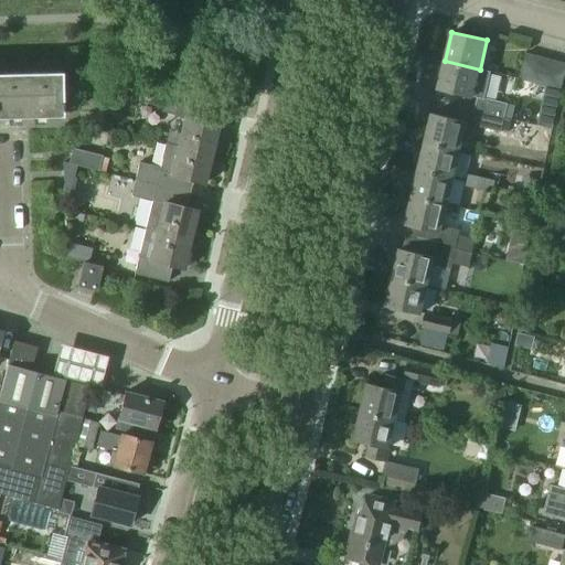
[(533,83),(540,56),(526,53),(520,80),(533,83)]
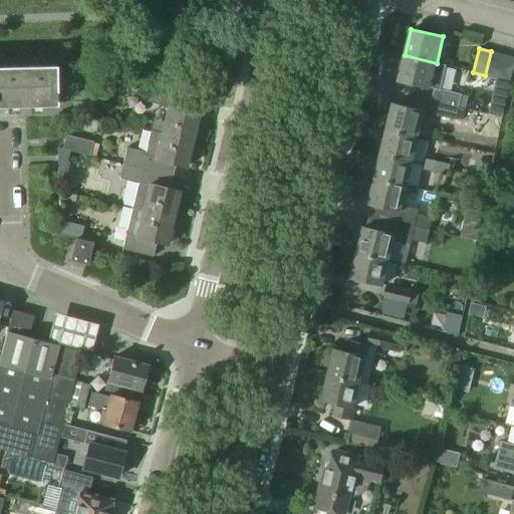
[(498,79),(504,55),(491,51),(485,75),(498,79)]
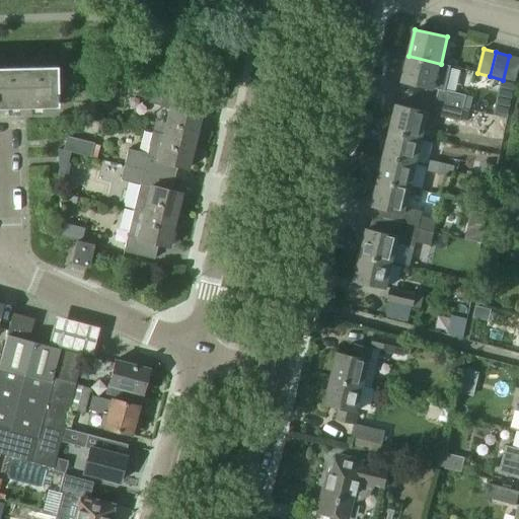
[(435,89),(441,64),(409,56),(402,81),(435,89)]
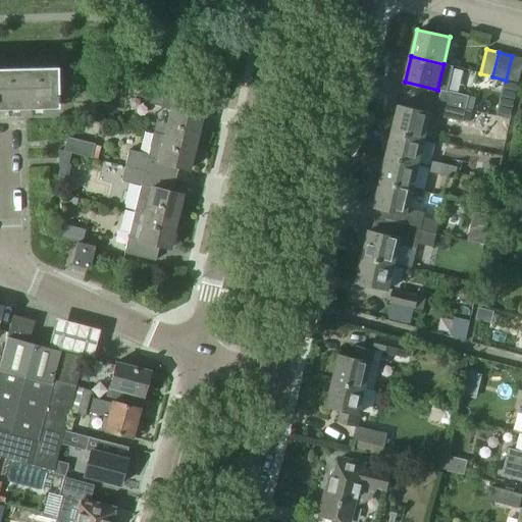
[(519,84),(521,70),(521,58),(512,56),(506,81),(519,84)]
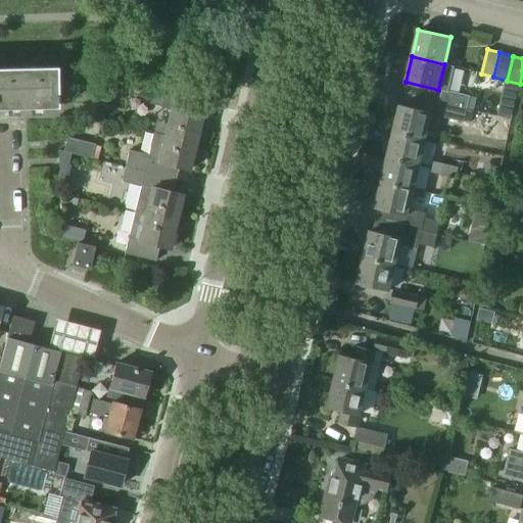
[(55,66),(53,66),(0,67),(0,108),(56,107),(55,66)]
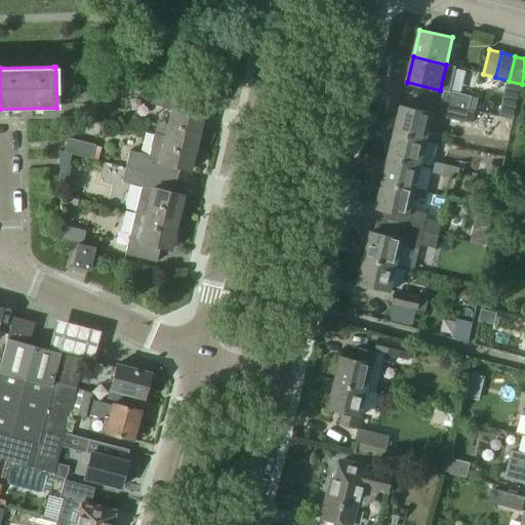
[(472,96),(445,90),(442,103),(469,109),(472,96)]
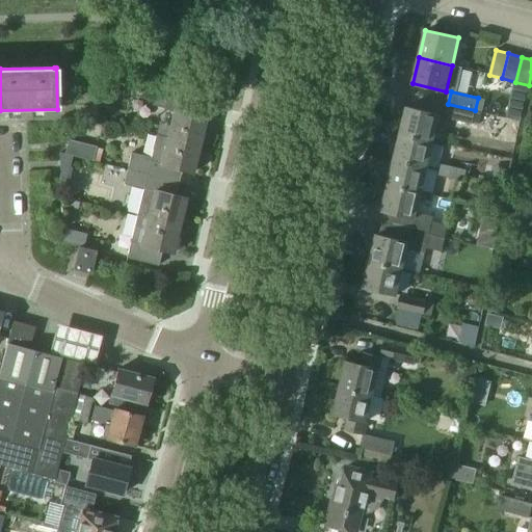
[(198,103),(166,96),(163,110),(173,112),(166,138),(200,145),(206,120),(194,116),(198,103)]
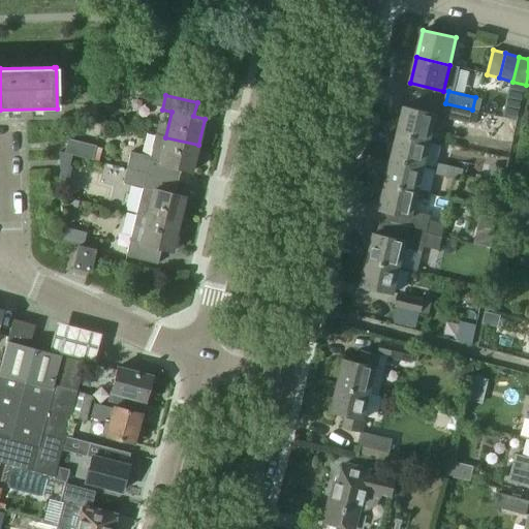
[(469,123),(472,110),(445,103),(442,117),(469,123)]
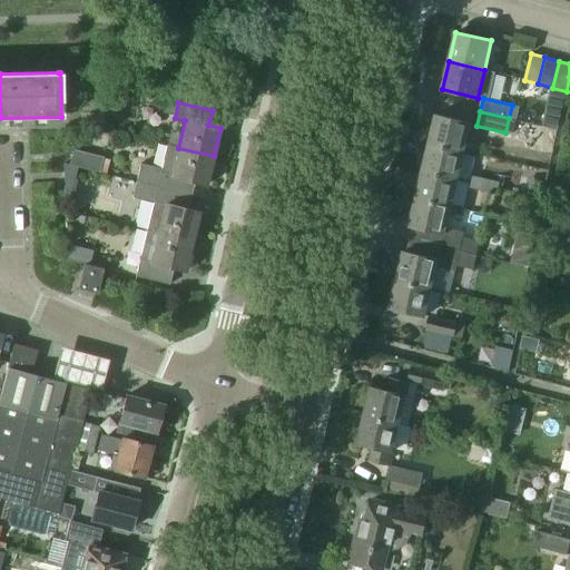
[(472,123),(436,115),(430,143),(465,150),(472,123)]
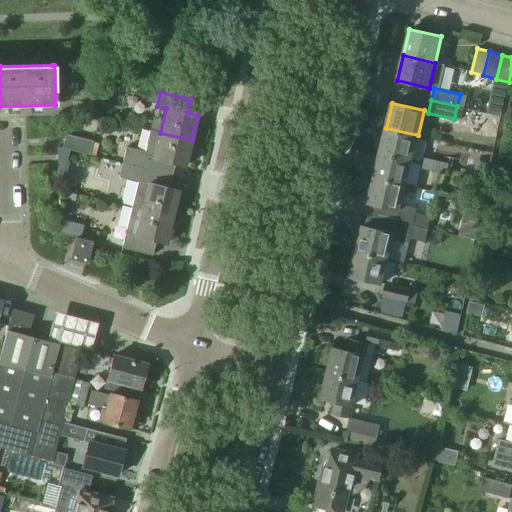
[(412,160),(418,135),(386,128),(380,153),(412,160)]
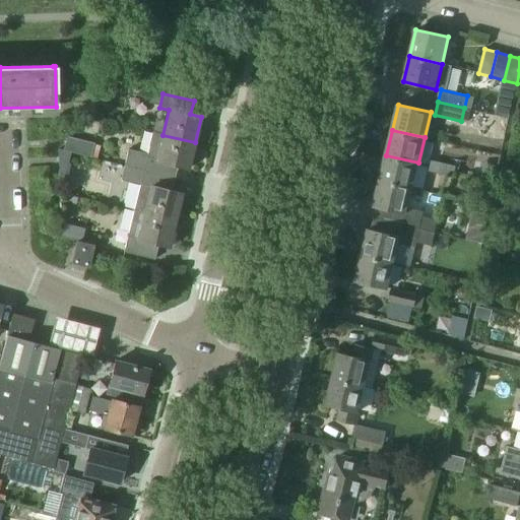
[(189,169),(195,142),(163,135),(153,132),(148,155),(129,150),(125,166),(175,178),(178,166),(189,169)]
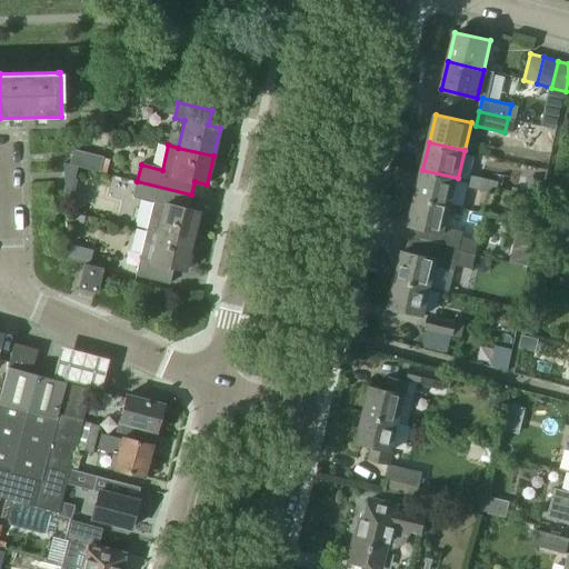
[(102,158),(72,150),(68,166),(99,173),(102,158)]
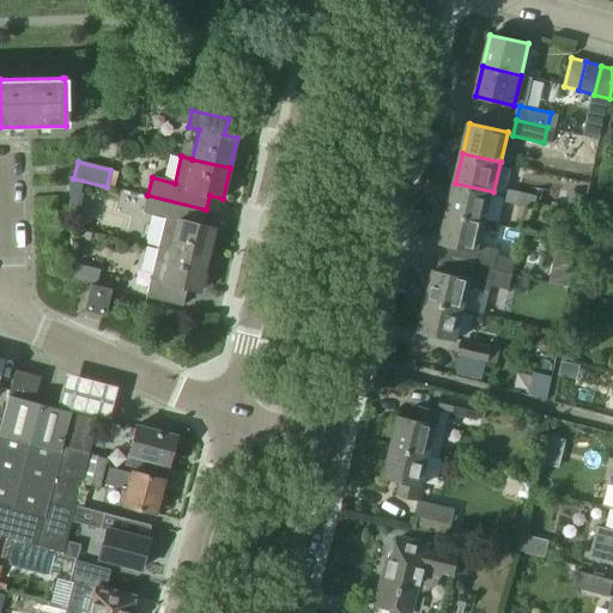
[(486,220),(493,192),(455,183),(448,211),(486,220)]
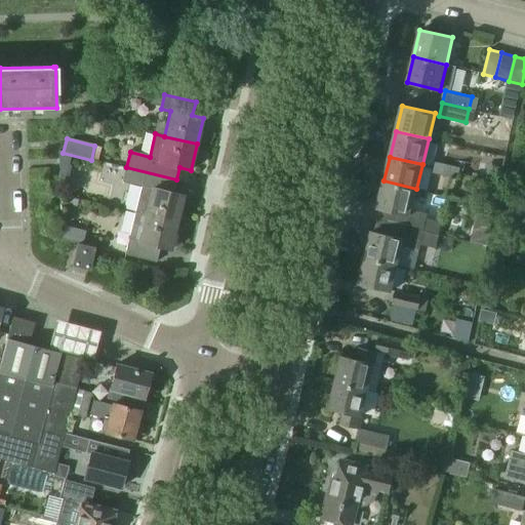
[(446,175),(449,164),(436,161),(433,172),(446,175)]
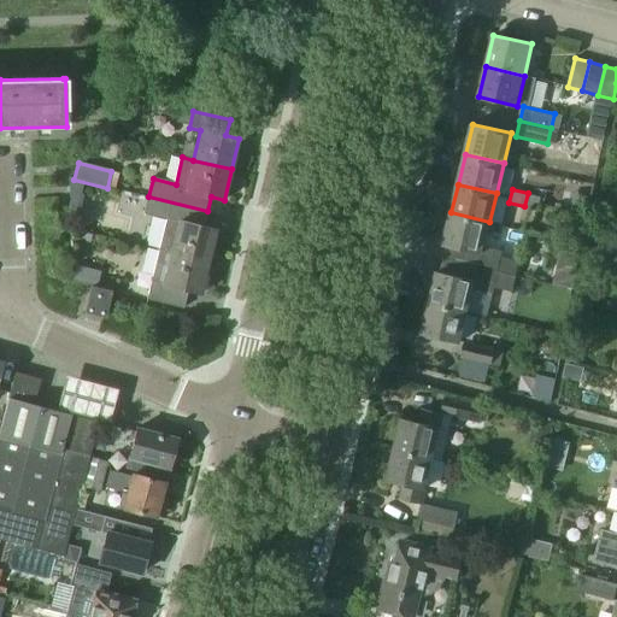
[(542,197),(528,193),(524,206),(539,210),(542,197)]
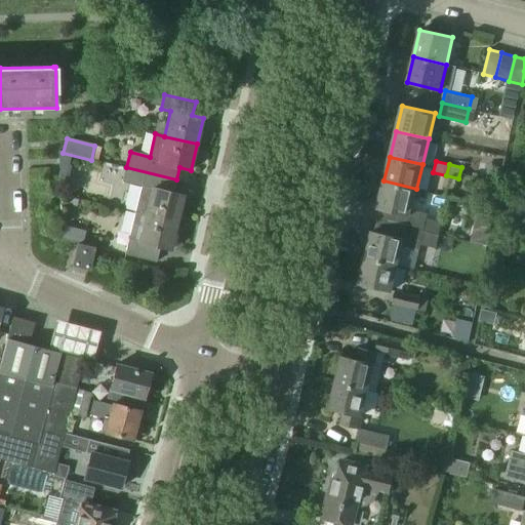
[(173,192),(176,179),(126,167),(123,182),(143,187),(136,212),(177,223),(185,195),(173,192)]
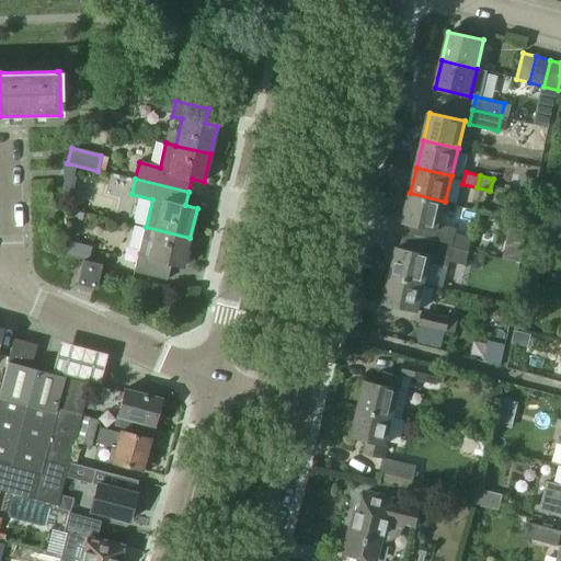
[(439,222),(445,202),(410,193),(403,221),(416,225),(413,238),(469,251),(472,238),(457,233),(458,227),(439,222)]
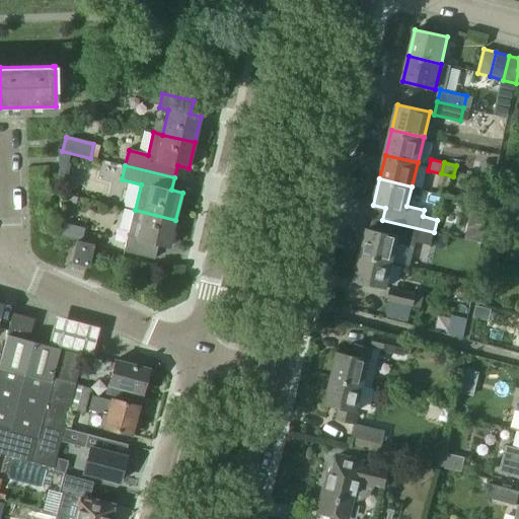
[(169,247),(175,220),(135,210),(125,252),(155,260),(158,244),(169,247)]
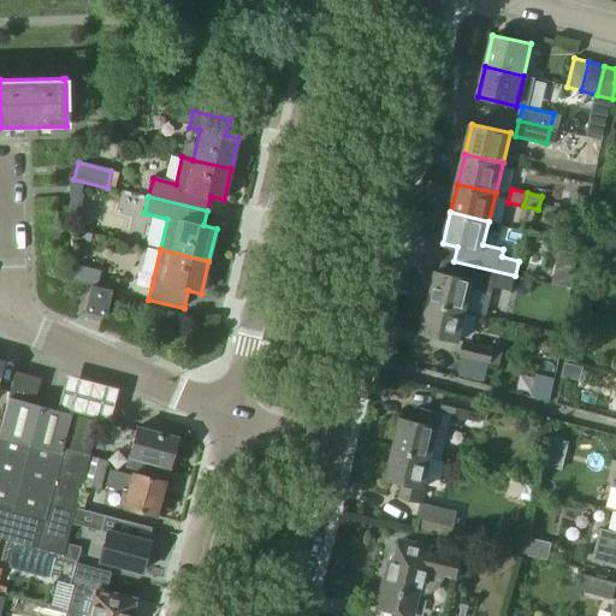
[(511,291),(515,276),(454,261),(451,276),(437,272),(430,302),(467,311),(473,288),(492,292),(493,288),(511,291)]
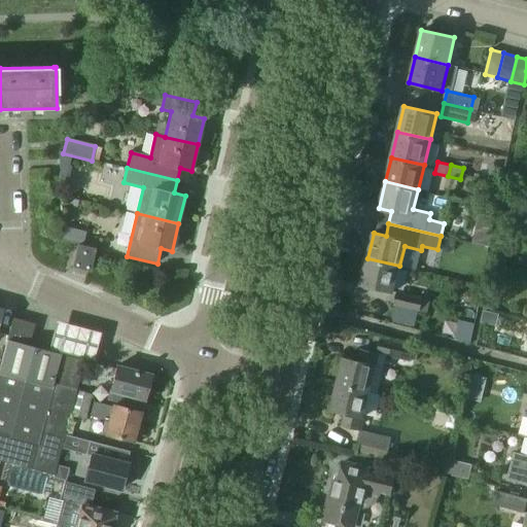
[(65,226),(62,240),(77,244),(82,245),(85,232),(65,226)]
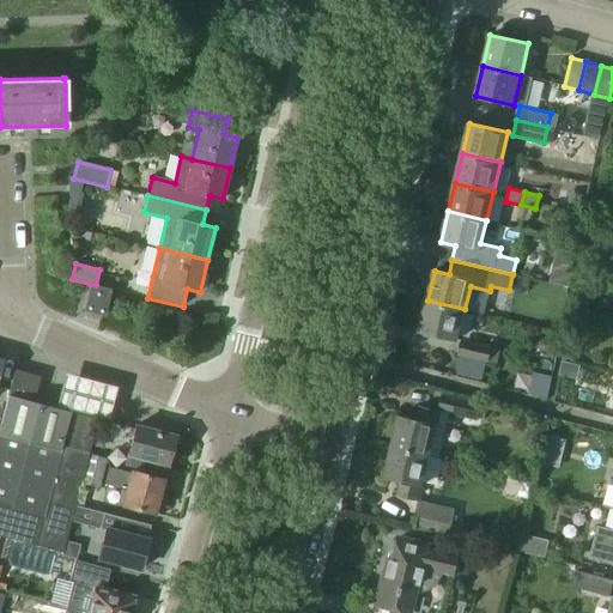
[(110,287),(96,285),(90,284),(84,310),(103,315),(110,287)]
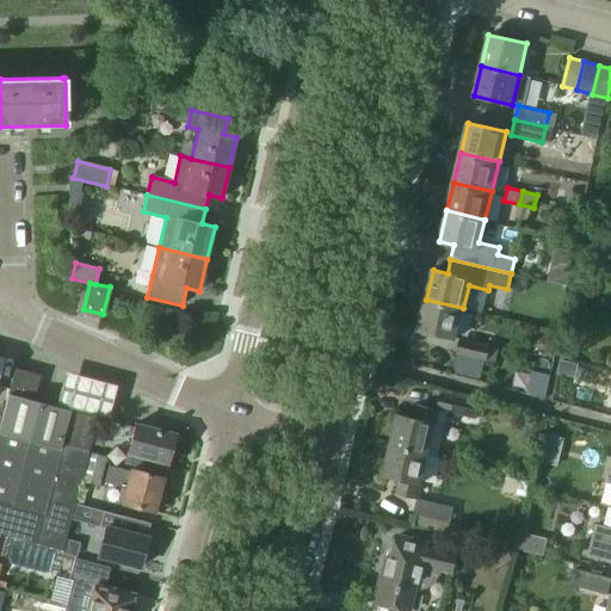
[(456,339),(463,308),(426,300),(418,329),(456,339)]
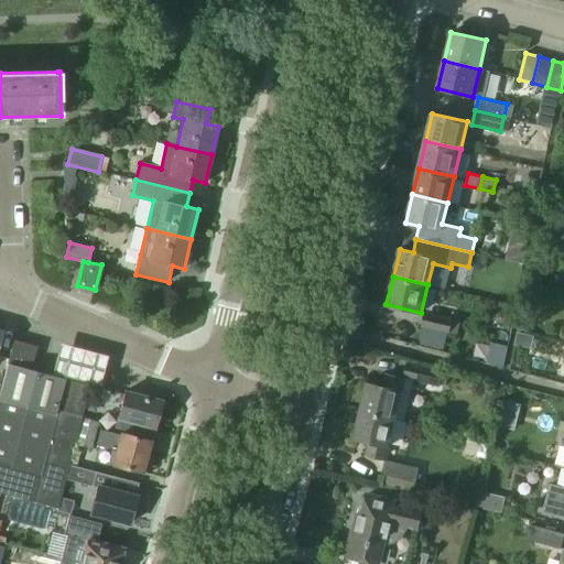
[(452,318),(427,312),(423,326),(448,332),(452,318)]
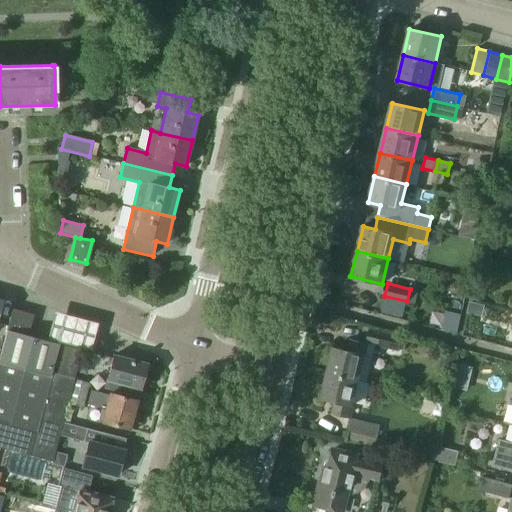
[(98,318),(55,307),(47,335),(91,346),(98,318)]
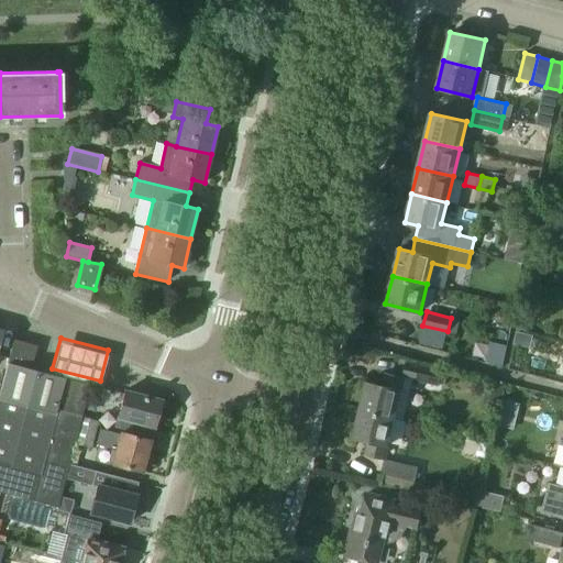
[(0,490),(57,506),(89,385),(31,370),(36,345),(13,340),(0,390),(0,490)]
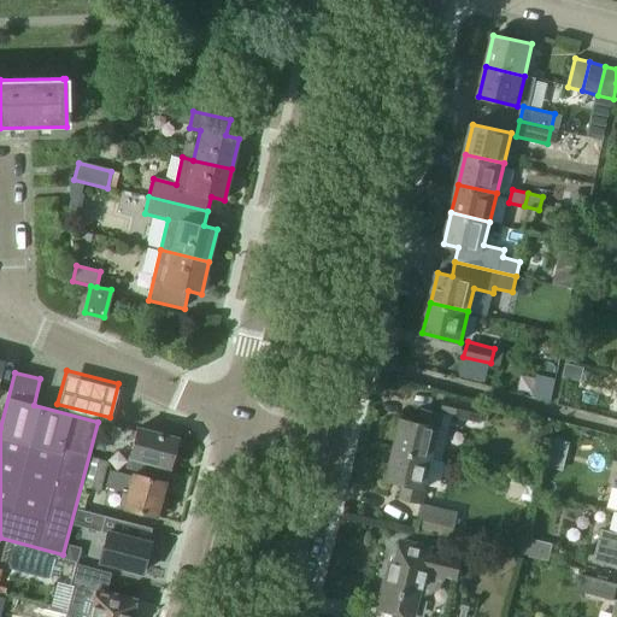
[(485,406),(448,397),(445,412),(481,422),(485,406)]
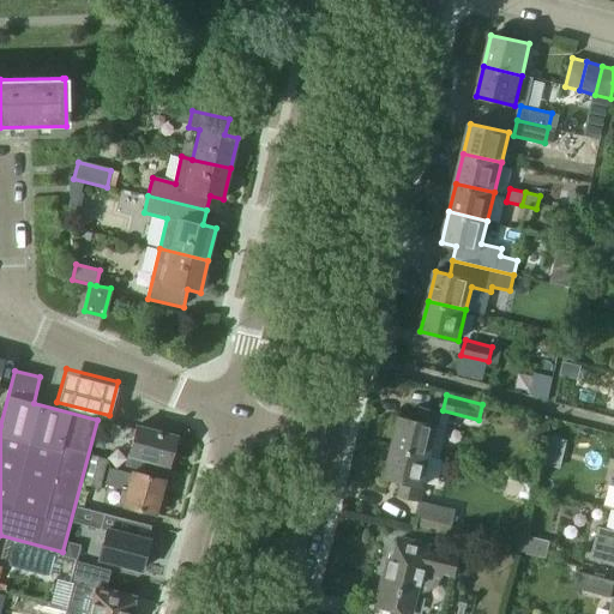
[(417,420),(401,416),(393,446),(431,455),(440,416),(435,411),(420,408),(417,420)]
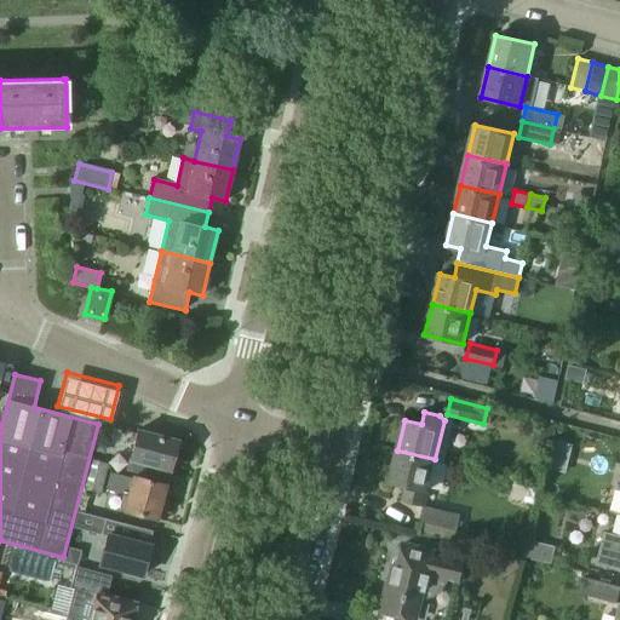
[(176,441),(173,440),(137,430),(128,459),(168,470),(176,441)]
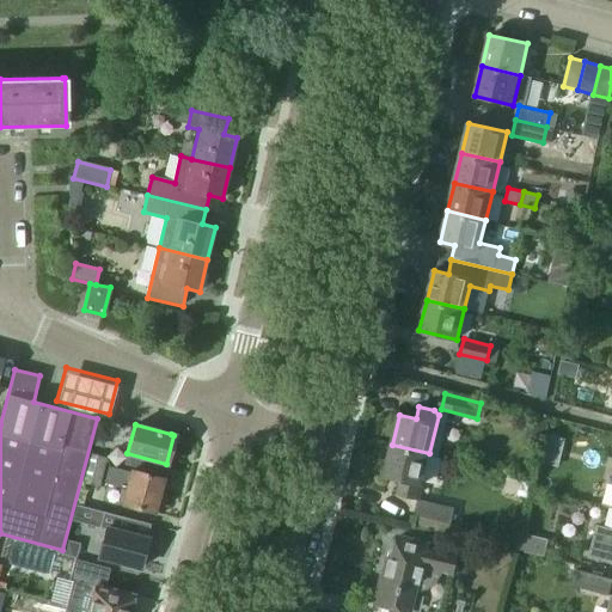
[(420,493),(429,453),(392,445),(384,475),(402,479),(398,494),(414,497),(420,493)]
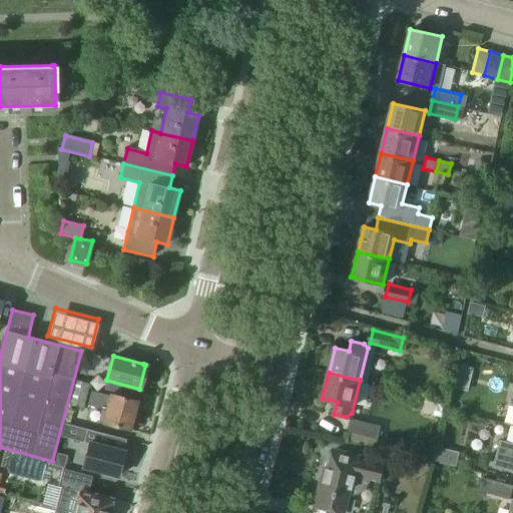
[(68,405),(83,409),(89,384),(74,381),(68,405)]
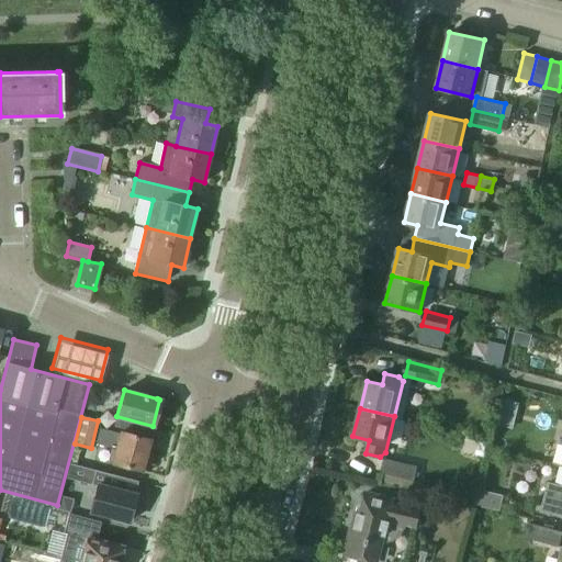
[(149,439),(120,431),(119,434),(98,428),(94,444),(114,449),(110,463),(141,471),(149,439)]
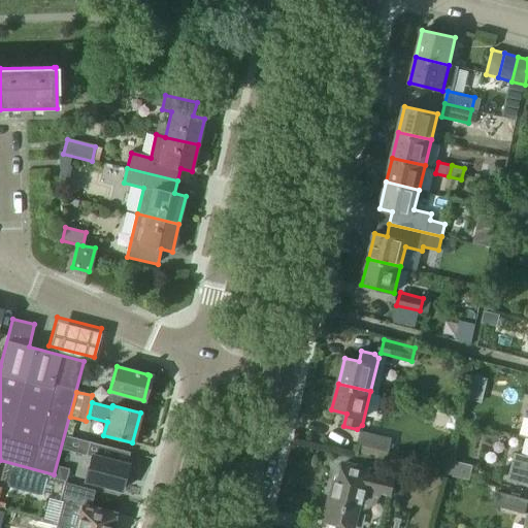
[(392,437),(362,430),(359,443),(389,451),(392,437)]
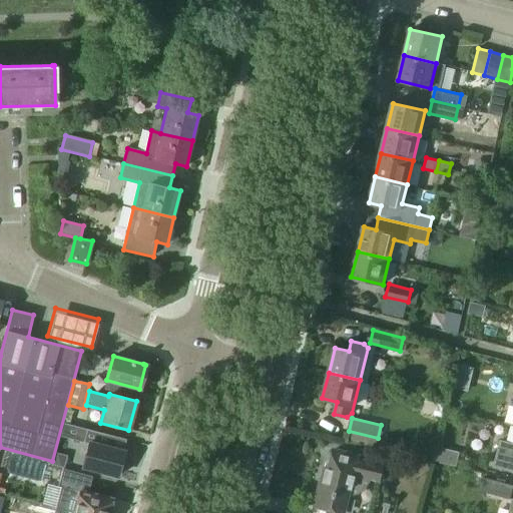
[(63,423),(60,435),(82,441),(85,429),(63,423)]
